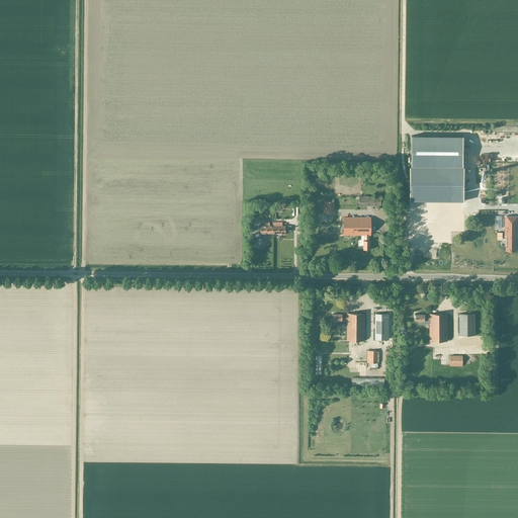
[(463,154),(464,137),(411,136),(411,167),(410,167),(409,200),(411,200),(410,243),(451,243),(451,232),(464,233),(464,168),(466,168),(466,154),(463,154)]
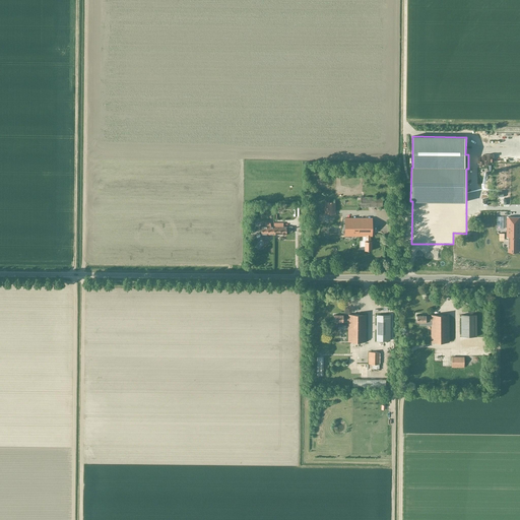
[(382,207),(382,197),(361,197),(361,207),(382,207)]
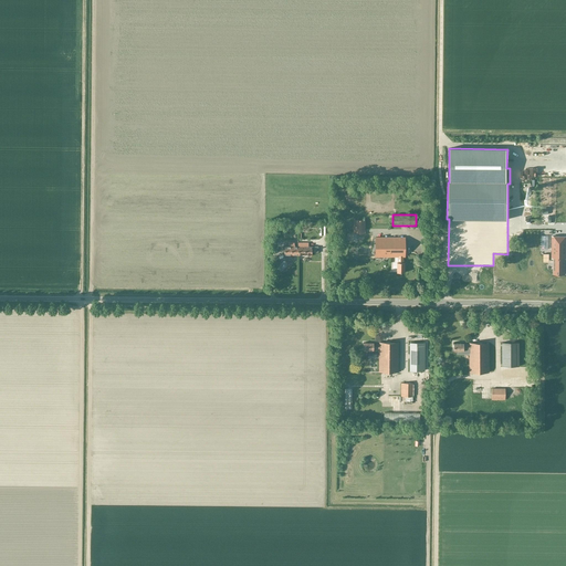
[(365,234),(365,221),(354,220),(354,234),(365,234)]
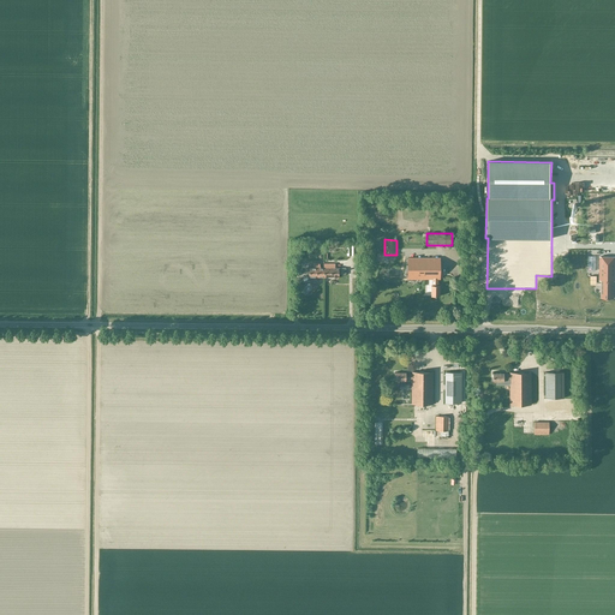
[(614,256),(599,257),(599,281),(602,281),(602,298),(614,298),(614,281),(614,280),(614,256)]
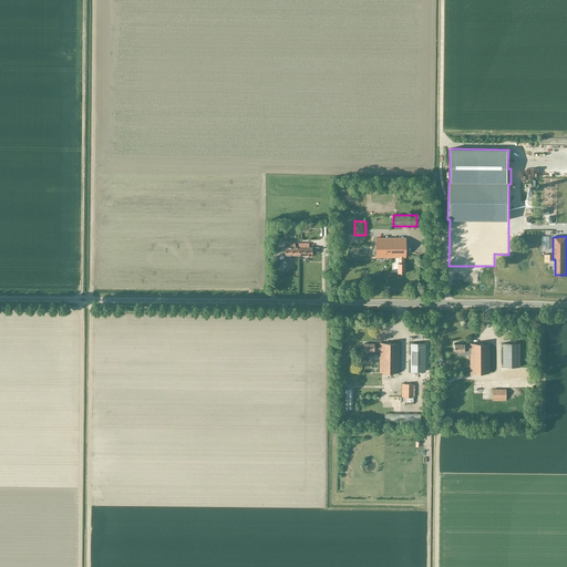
[(405,258),(405,238),(375,238),(375,258),(399,258),(399,264),(398,264),(398,274),(404,274),(404,264),(403,264),(403,258),(405,258)]
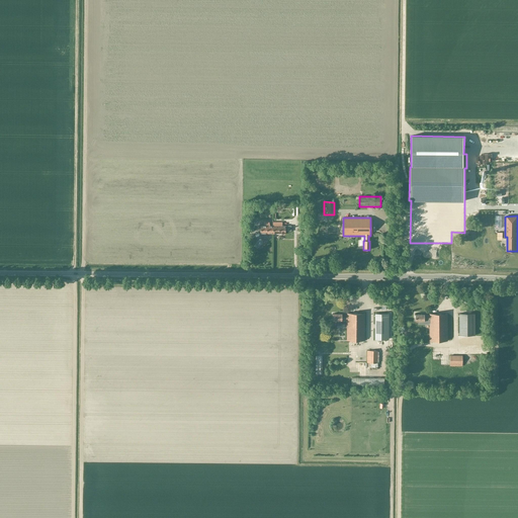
[(269,223),(266,223),(264,223),(263,226),(260,226),(260,234),(272,234),(272,226),(269,226),(269,223)]
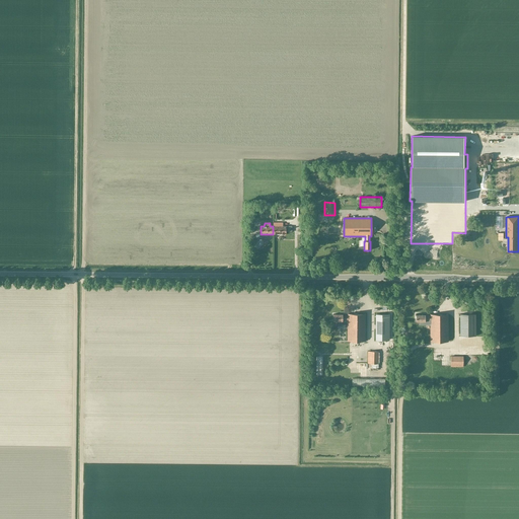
[(273,226),(273,234),(286,234),(286,232),(292,232),(292,227),(286,227),(286,226),(283,226),(283,223),(273,223),(273,226)]
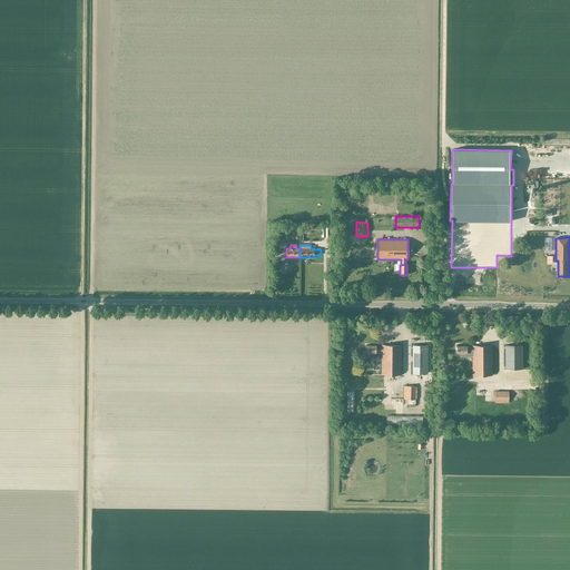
[(381,356),(381,375),(401,375),(401,345),(382,345),(382,346),(376,346),(376,345),(365,345),(365,353),(375,353),(375,356),(381,356)]
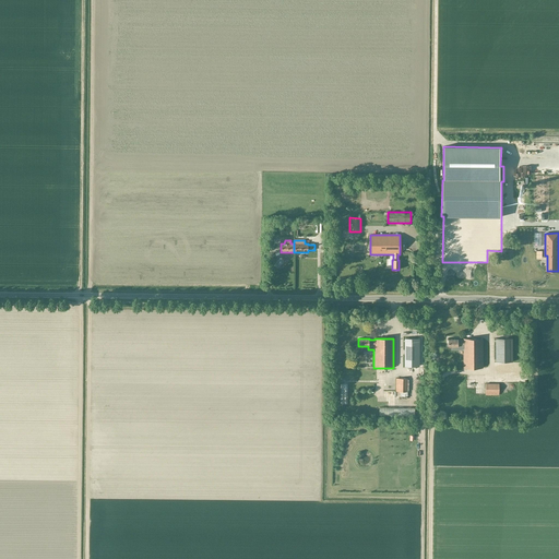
[(418,367),(418,339),(404,339),(404,367),(418,367)]
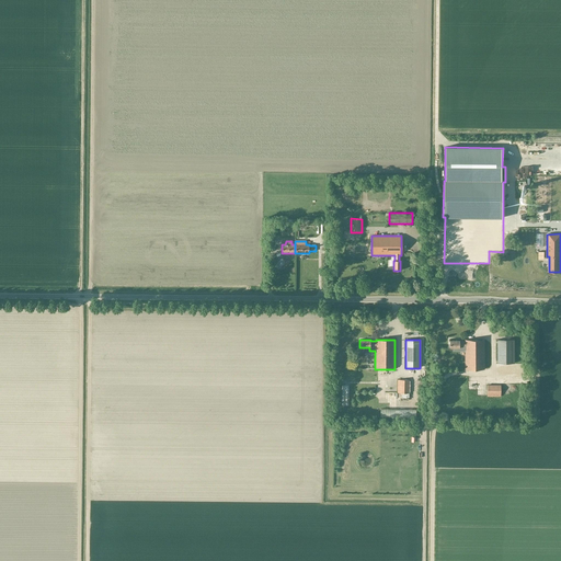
[(465,350),(465,369),(484,369),(484,340),(465,341),(465,342),(459,342),(459,341),(449,341),(449,348),(454,348),(454,351),(465,350)]
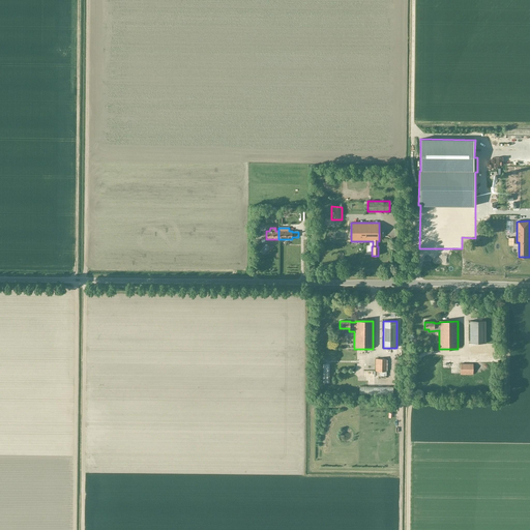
[(470,344),(486,344),(486,321),(469,321),(470,344)]
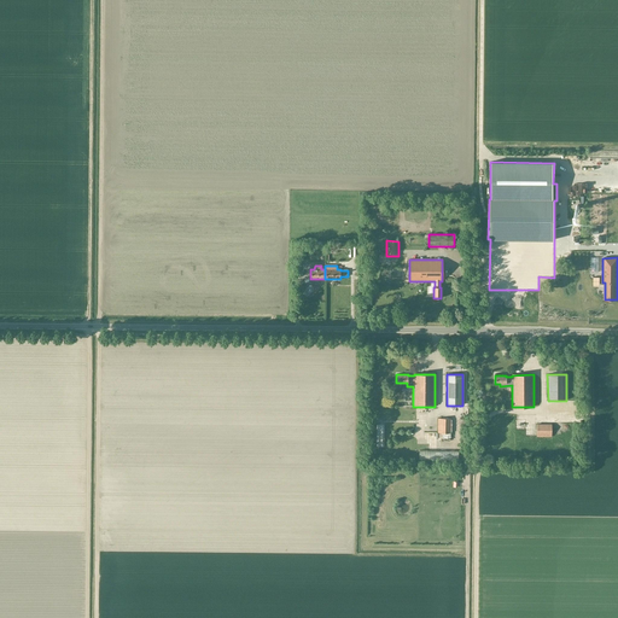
[(438,419),(438,433),(450,433),(450,419),(438,419)]
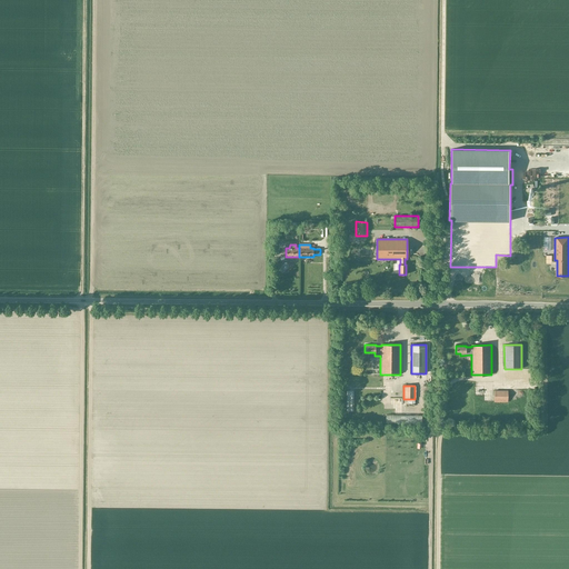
[(493,391),(493,402),(508,402),(508,391),(493,391)]
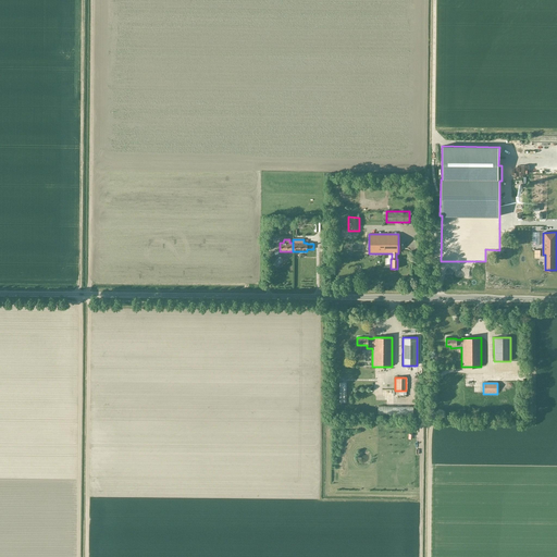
[(412,406),(378,406),(378,415),(412,416),(412,406)]
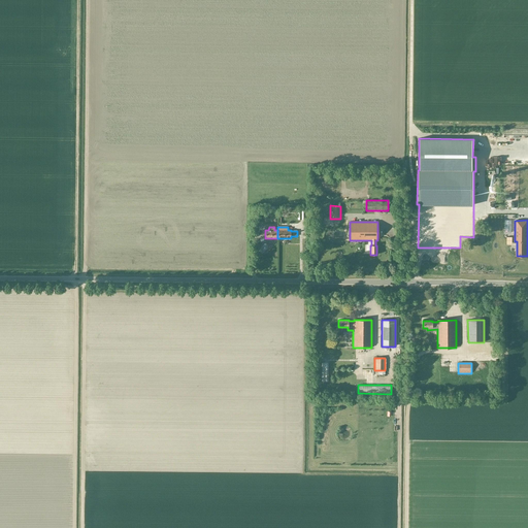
All buildings are outlined.
